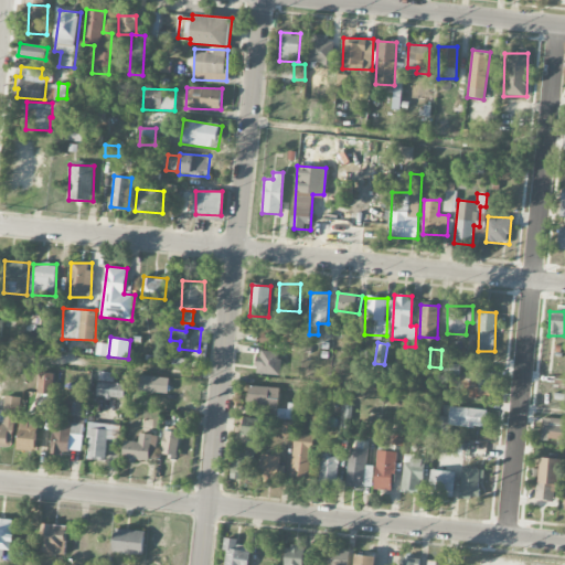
[(281,352),(257,351),(256,374),(280,375),(281,352)]
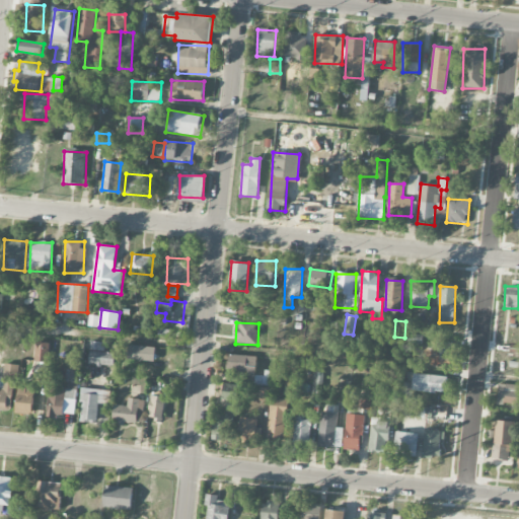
[(50,362),(50,343),(35,342),(35,362),(50,362)]
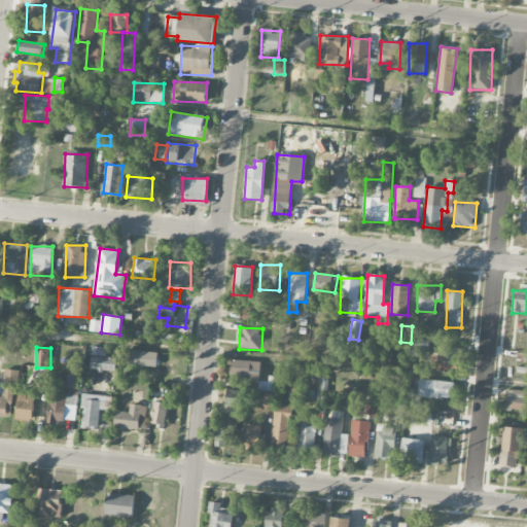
[(117,358),(107,357),(108,348),(93,347),(90,370),(115,373),(117,358)]
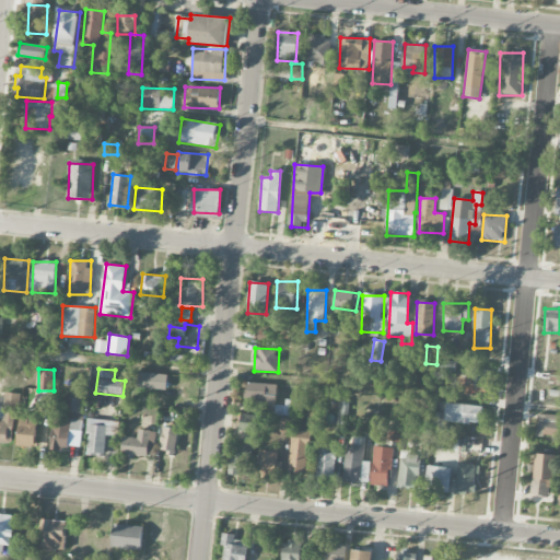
[(470,377),(465,377),(465,395),(486,395),(486,369),(470,369),(470,377)]
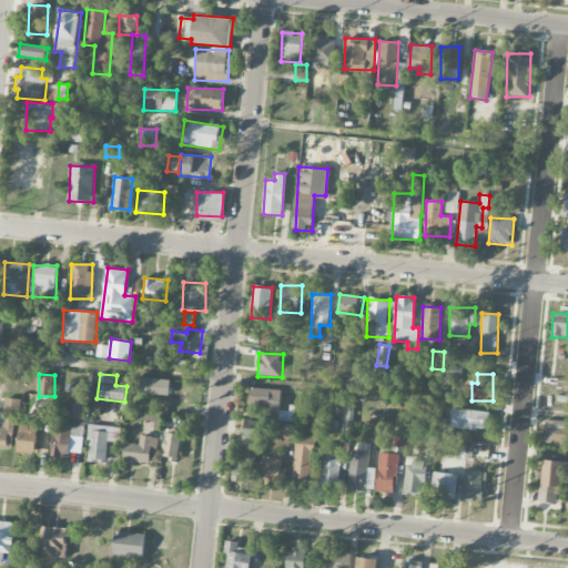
[(171,381),(141,377),(139,393),(169,395),(171,381)]
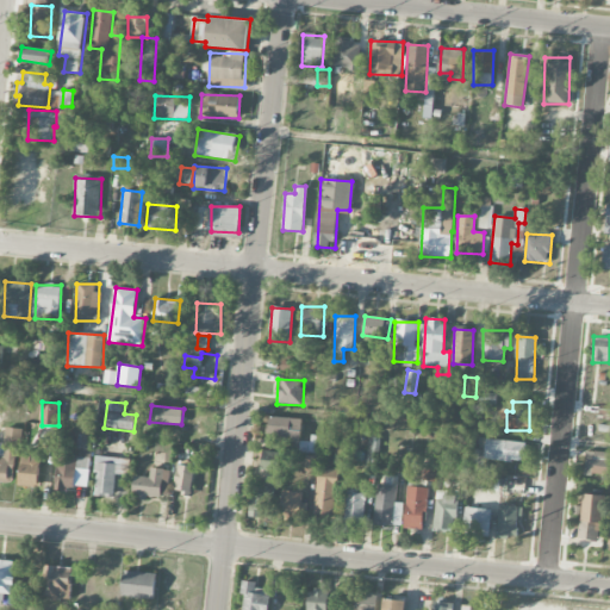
[(279,447),(300,448),(302,418),(269,417),(268,436),(280,436),(279,447)]
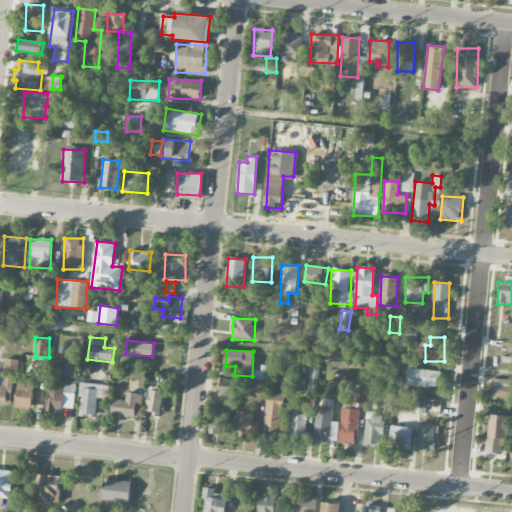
[(16,359),(4,359),(4,372),(0,371),(0,405),(14,406),(16,359)]
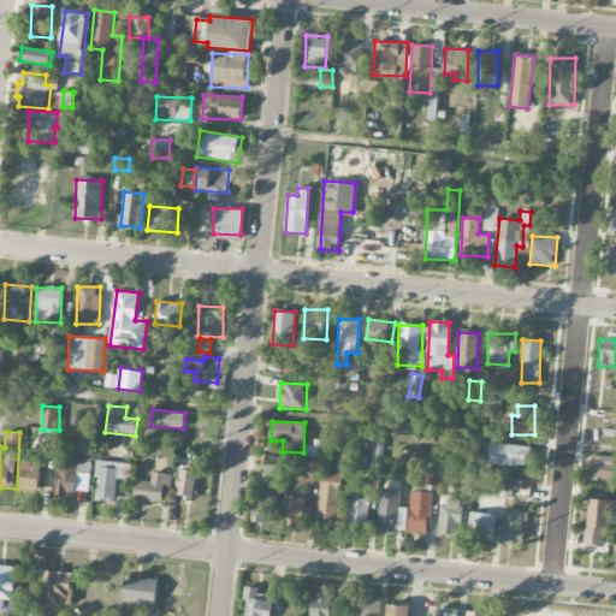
[(59,457),(55,493),(75,496),(77,475),(90,477),(94,440),(83,440),(81,460),(59,457)]
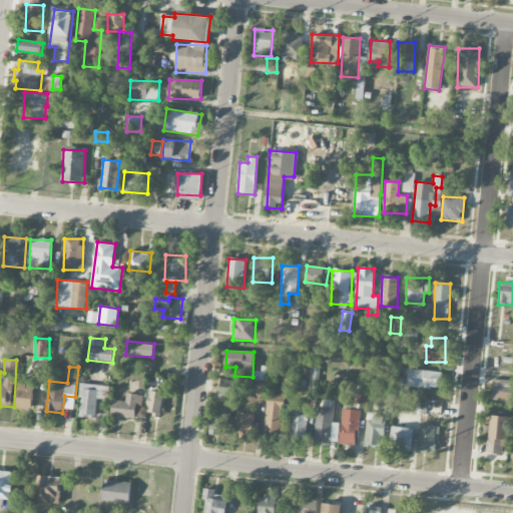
[(309,398),(318,398),(319,369),(310,368),(309,398)]
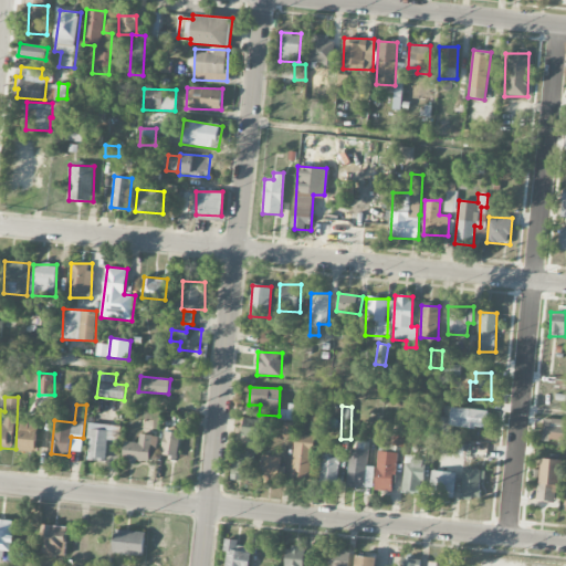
[(486,409),(450,408),(450,427),(486,428),(486,409)]
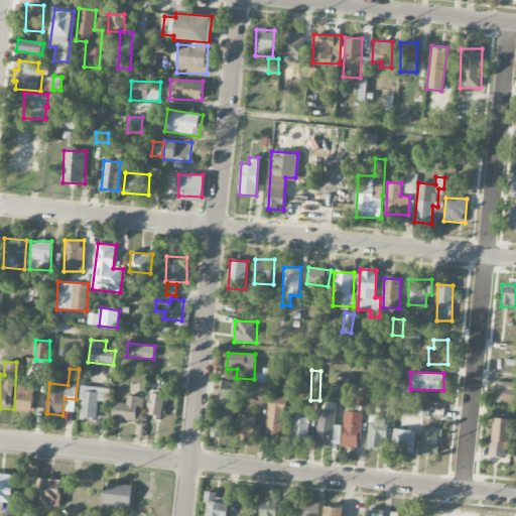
[(236,399),(239,383),(224,381),(222,397),(236,399)]
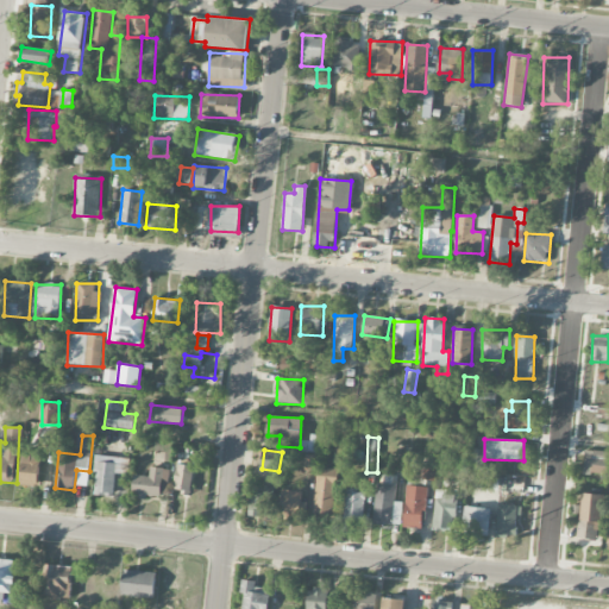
[(177,464),(192,465),(193,452),(179,451),(177,464)]
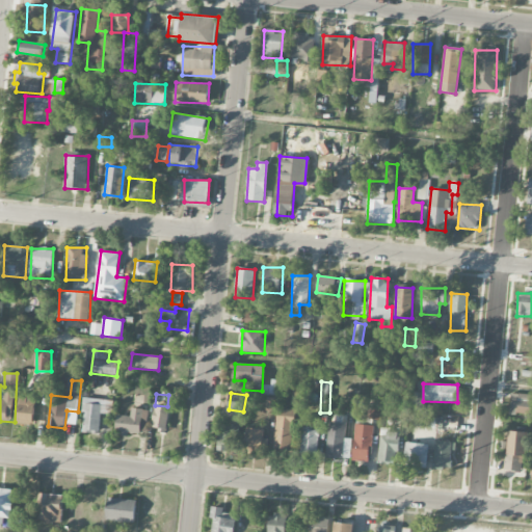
[(531,414),(531,394),(510,394),(509,414),(531,414)]
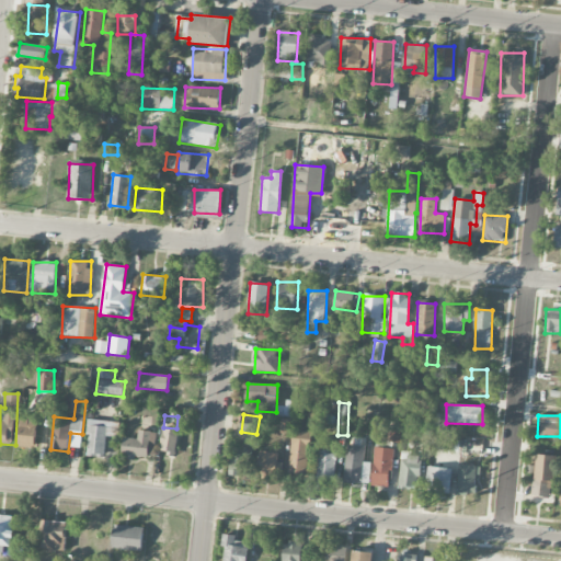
[(37,419),(19,418),(18,447),(35,448),(37,419)]
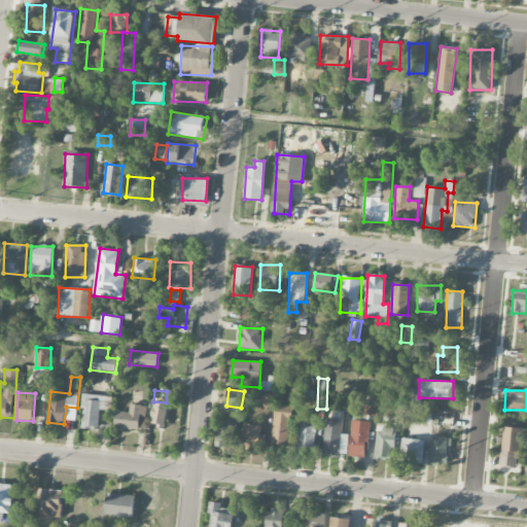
[(275,393),(265,393),(265,407),(275,408),(275,393)]
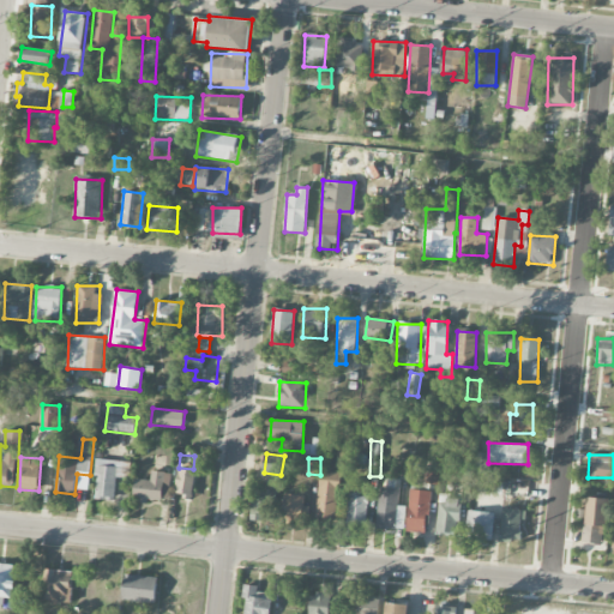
[(131,462),(97,459),(95,498),(115,499),(115,477),(130,477),(131,462)]
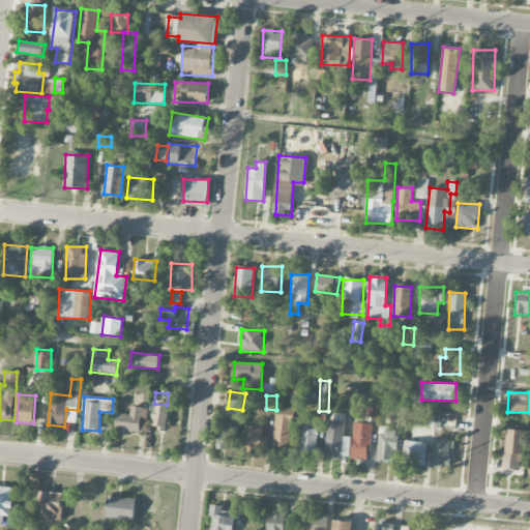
[(167,432),(169,405),(154,404),(153,431),(167,432)]
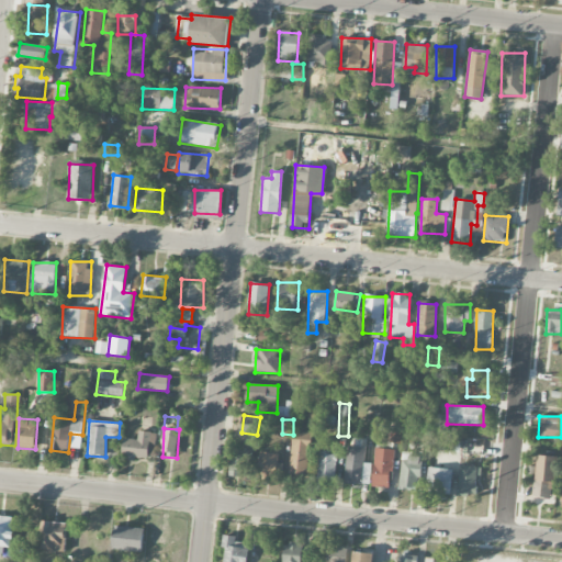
[(124,438),(122,458),(152,460),(154,431),(138,431),(138,439),(124,438)]
